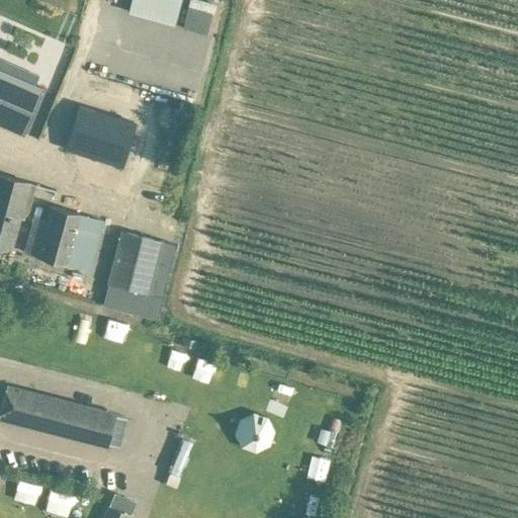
[(130,0),(127,11),(174,23),(180,0),(130,0)]
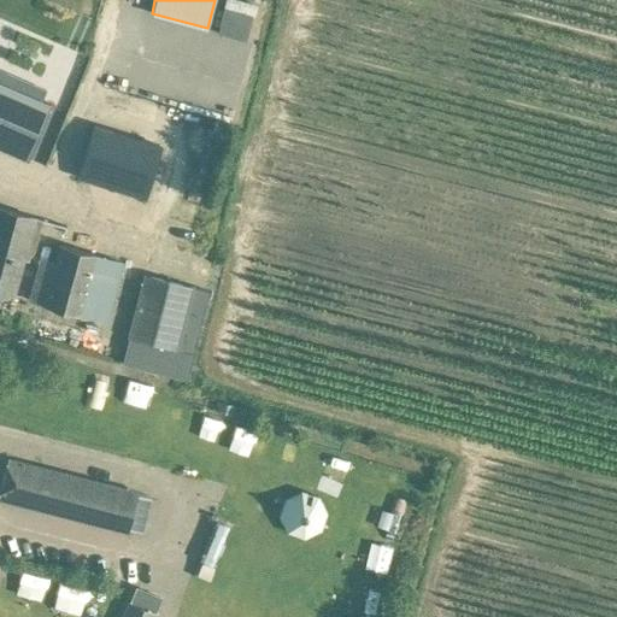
[(0,82),(0,144),(28,157),(51,105),(0,82)]
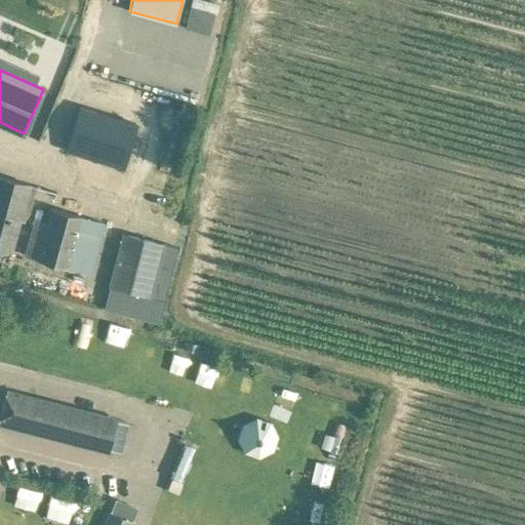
[(81,107),(67,151),(123,168),(136,124),(81,107)]
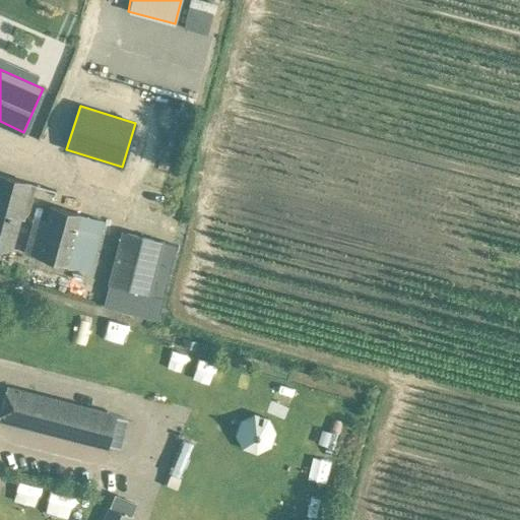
[(0,175),(0,235),(13,239),(19,218),(23,219),(24,215),(27,211),(26,205),(27,205),(34,184),(0,175)]
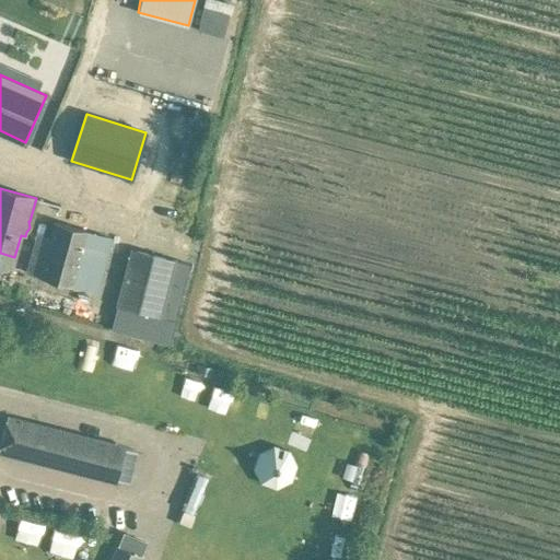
[(95,292),(105,258),(111,237),(54,222),(39,276),(95,292)]
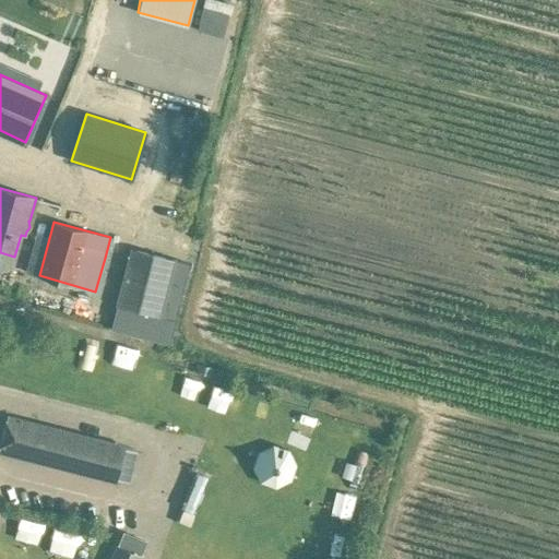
[(117,301),(159,313),(174,262),(130,250),(117,301)]
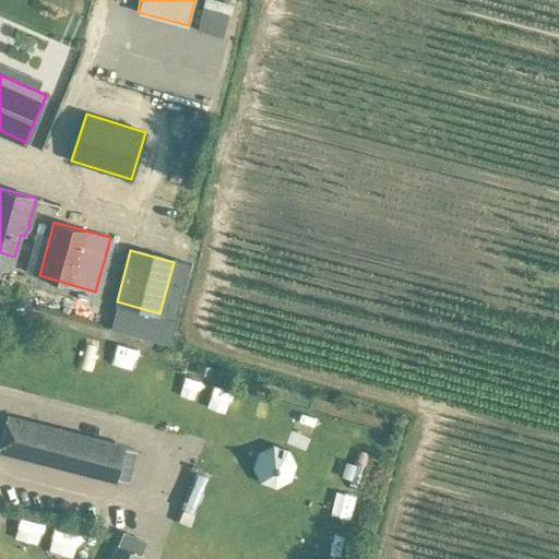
[(126,447),(7,415),(0,440),(0,452),(116,484),(126,447)]
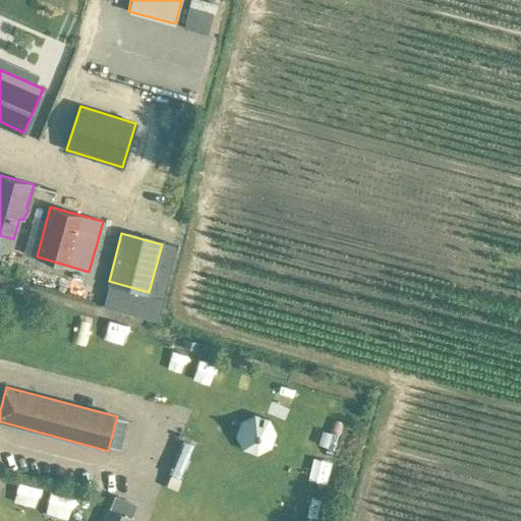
[(264,453),(276,423),(249,412),(237,441),(264,453)]
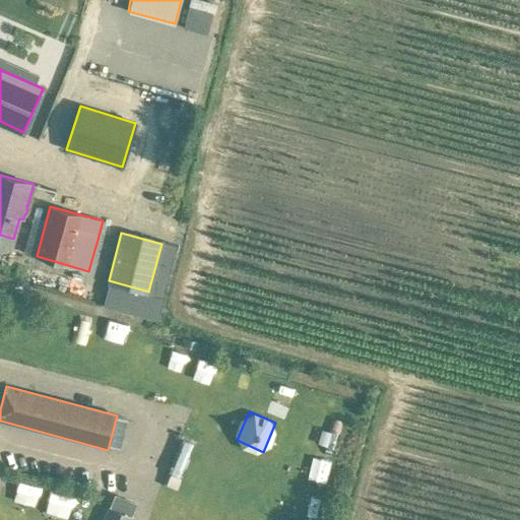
[(18,483),(16,501),(36,504),(38,485),(18,483)]
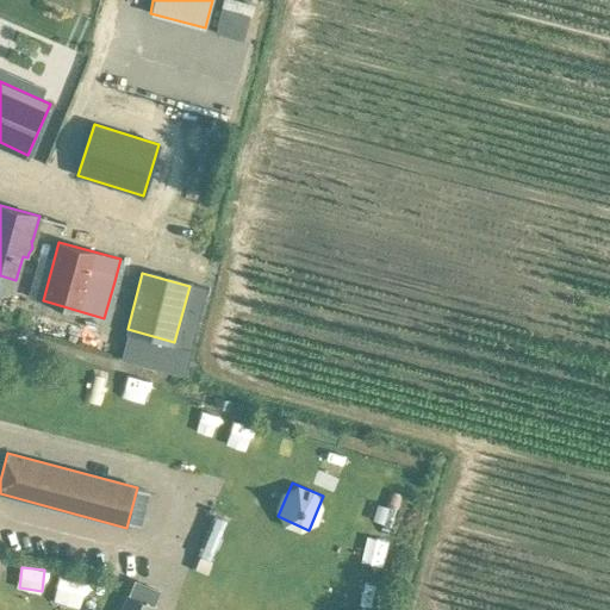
[(359,579),(356,609),(374,609),(377,579),(359,579)]
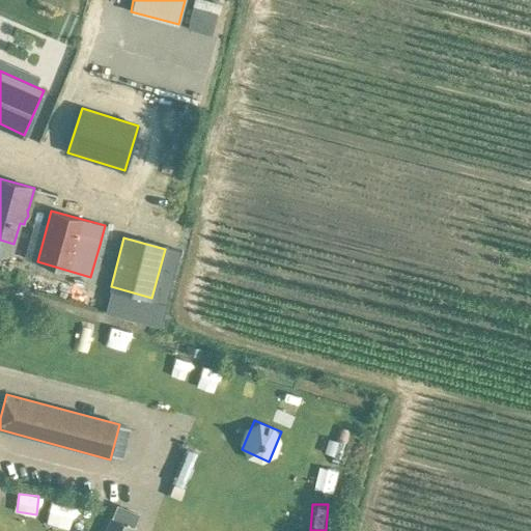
[(104,530),(133,530),(135,528),(110,518),(104,530)]
